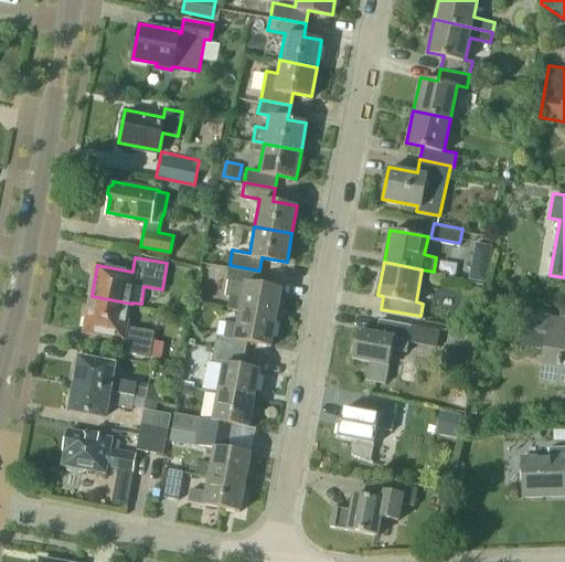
[(257,284),(259,271),(230,265),(226,278),(244,282),(242,294),(231,292),(227,307),(238,309),(276,316),(281,288),(257,284)]
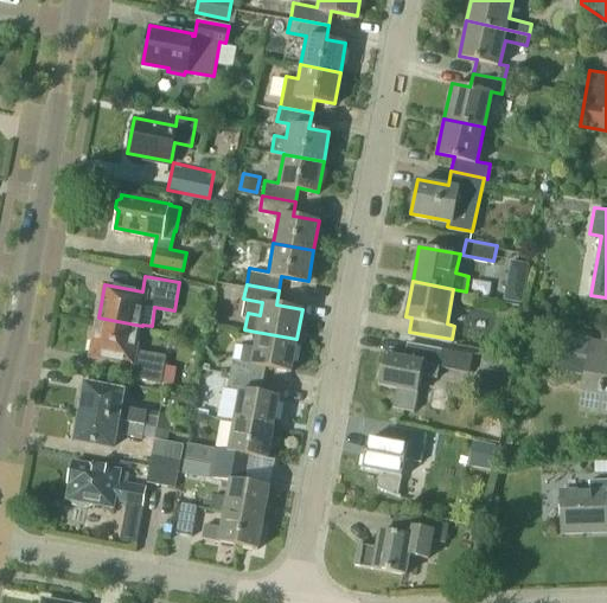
[(504,296),(523,300),(524,289),(506,287),(504,296)]
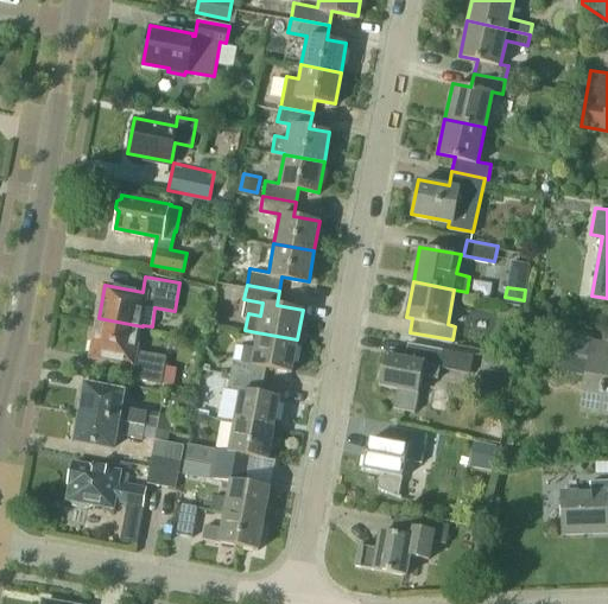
[(138,349),(143,326),(99,318),(92,355),(130,362),(127,375),(162,381),(166,354),(138,349)]
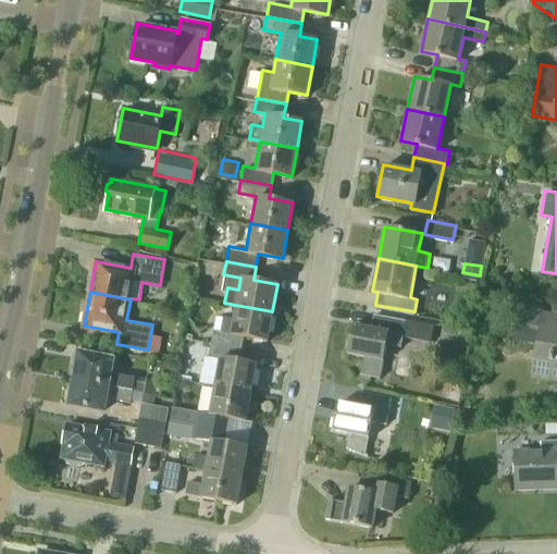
[(536,343),(532,371),(556,374),(556,310),(543,309),(543,304),(515,299),(510,322),(507,322),(505,337),(536,343)]
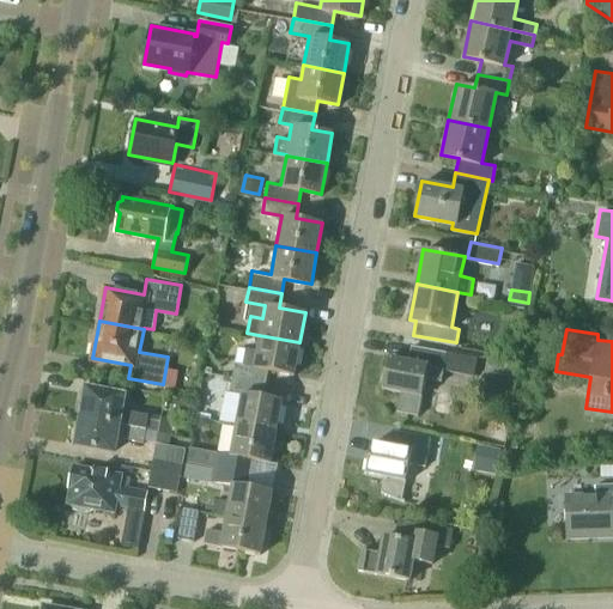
[(295,373),(299,342),(259,335),(256,348),(246,346),(243,363),(235,360),(231,377),(265,383),(267,369),(295,373)]
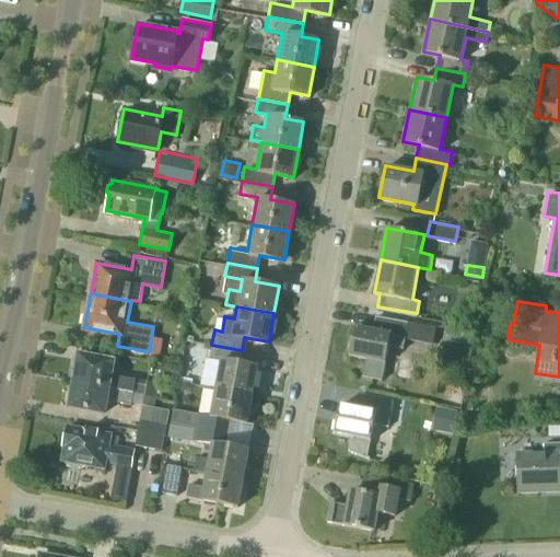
[(375,314),(372,329),(354,326),(349,355),(365,357),(362,374),(382,379),(388,344),(404,347),(408,321),(375,314)]
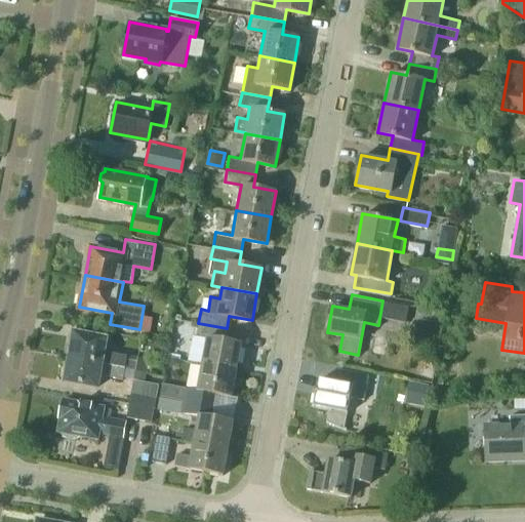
[(380,315),(408,319),(410,306),(382,300),(380,315)]
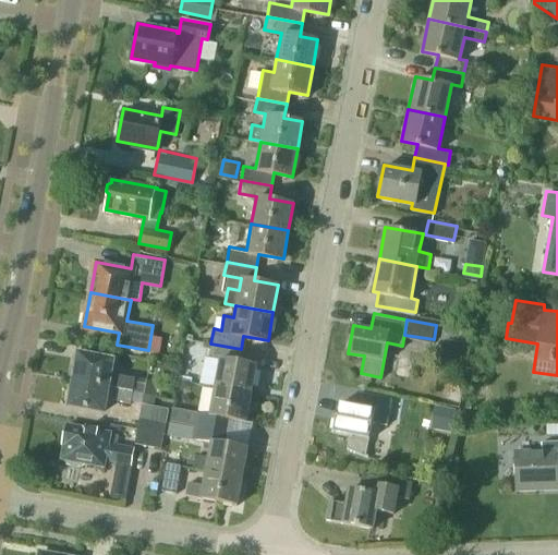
[(471,326),(446,322),(444,337),(468,341),(471,326)]
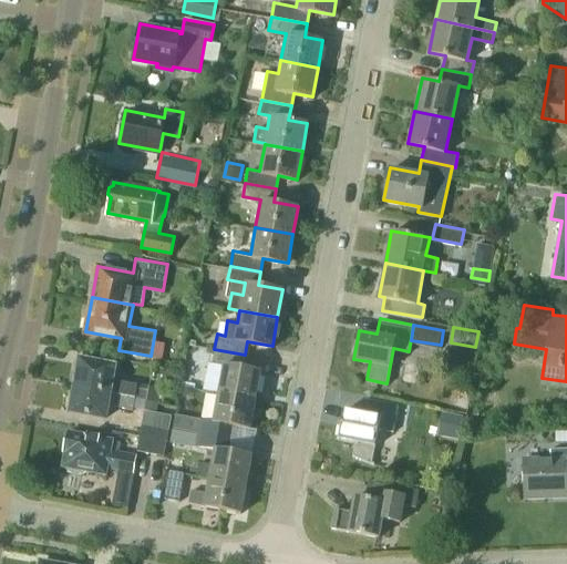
[(243,367),(245,355),(214,349),(212,362),(224,363),(218,392),(255,399),(260,371),(243,367)]
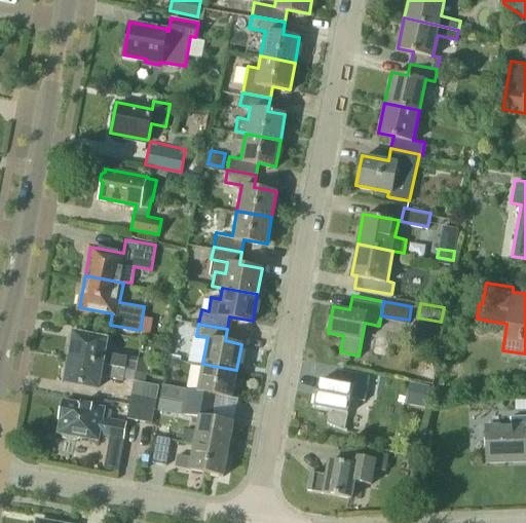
[(70,357),(124,367),(127,355),(107,350),(109,339),(74,333),(70,357)]
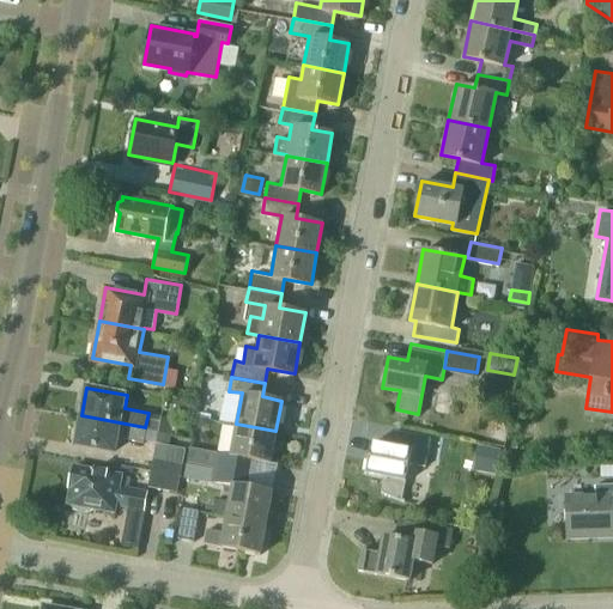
[(143,442),(145,427),(82,415),(77,443),(116,450),(120,437),(143,442)]
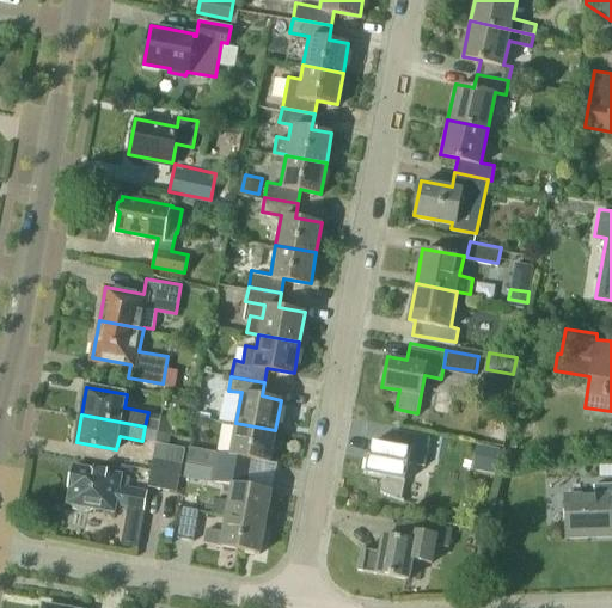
[(181,431),(183,421),(160,416),(158,429),(171,431),(171,429),(181,431)]
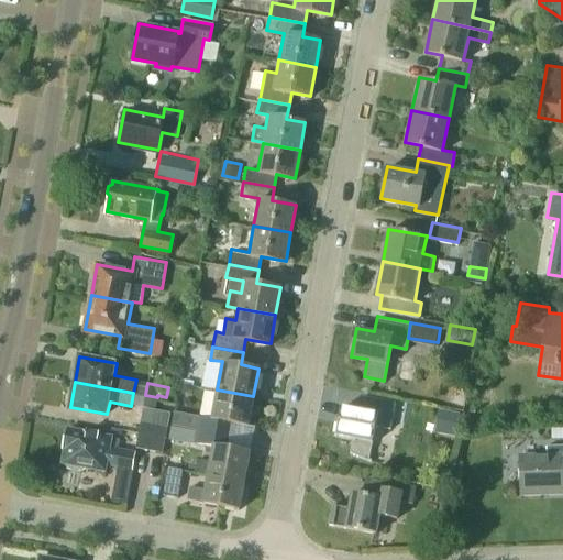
[(249,425),(253,396),(217,390),(211,417),(200,415),(197,428),(228,434),(231,421),(249,425)]
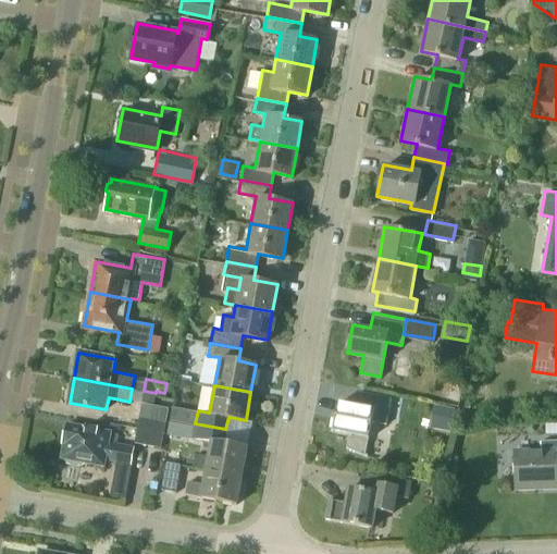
[(359,390),(357,405),(338,402),(333,430),(349,433),(346,446),(364,453),(371,419),(386,421),(392,396),(359,390)]
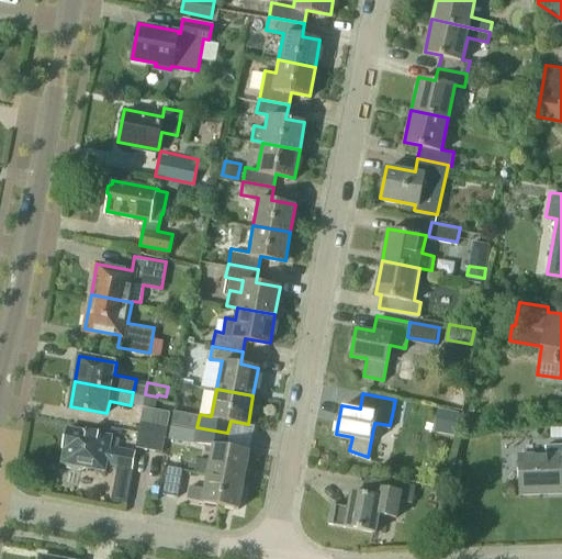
[(155,406),(157,397),(145,394),(141,417),(168,423),(170,410),(155,406)]
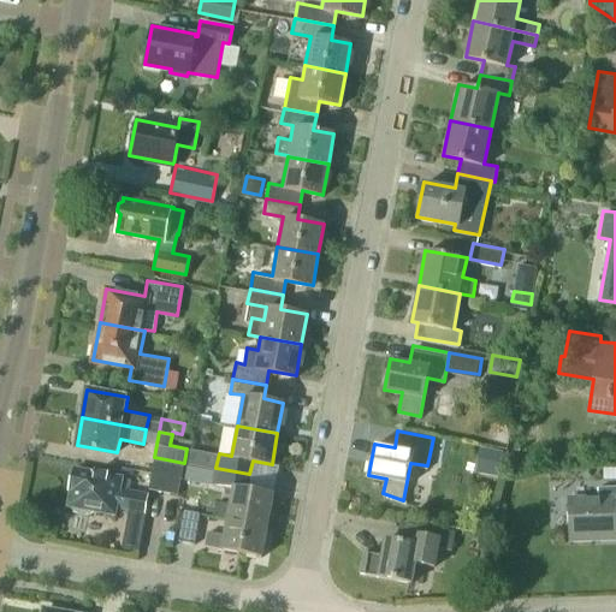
[(184,463),(154,457),(152,471),(182,476),(184,463)]
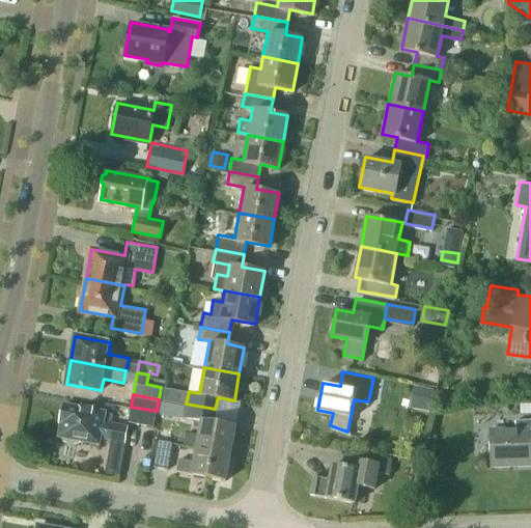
[(174,401),(162,399),(160,412),(171,414),(174,401)]
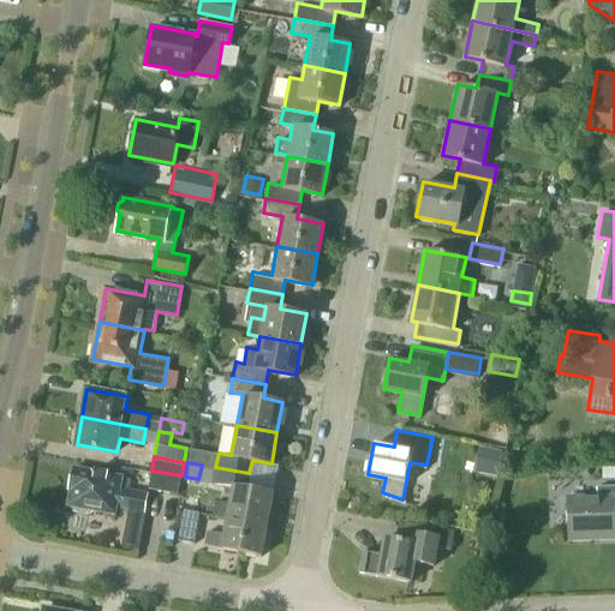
[(88,511),(93,509),(117,513),(118,505),(144,511),(148,490),(121,485),(124,475),(73,466),(69,489),(70,489),(67,504),(70,504),(73,509),(88,511)]
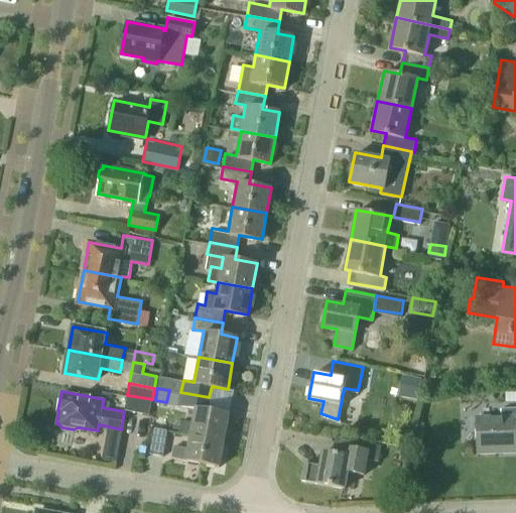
[(224,440),(229,413),(207,409),(209,397),(180,392),(178,405),(196,408),(194,420),(181,418),(179,431),(190,433),(224,440)]
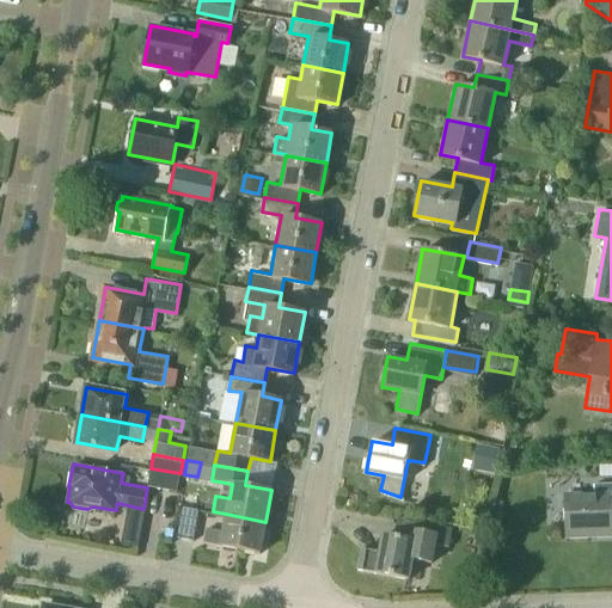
[(181,473),(151,468),(147,484),(177,490),(181,473)]
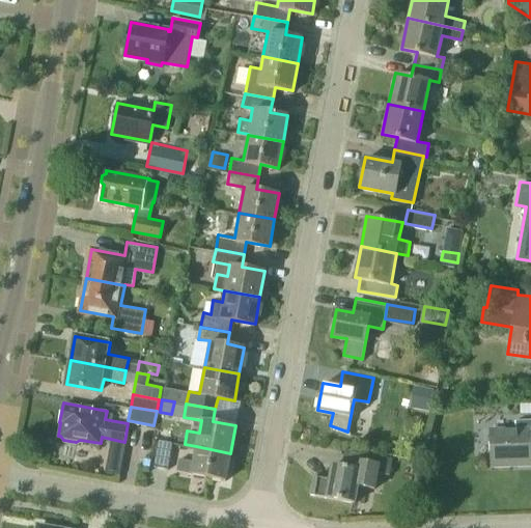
[(515,425),(490,426),(491,465),(512,465),(512,461),(530,460),(530,418),(515,419),(515,425)]
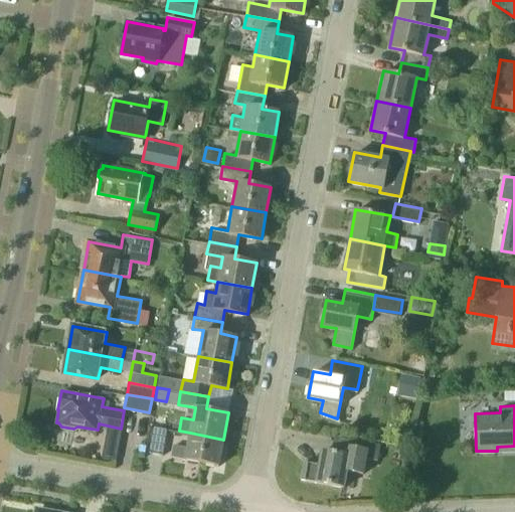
[(153,424),(149,451),(163,453),(168,428),(153,424)]
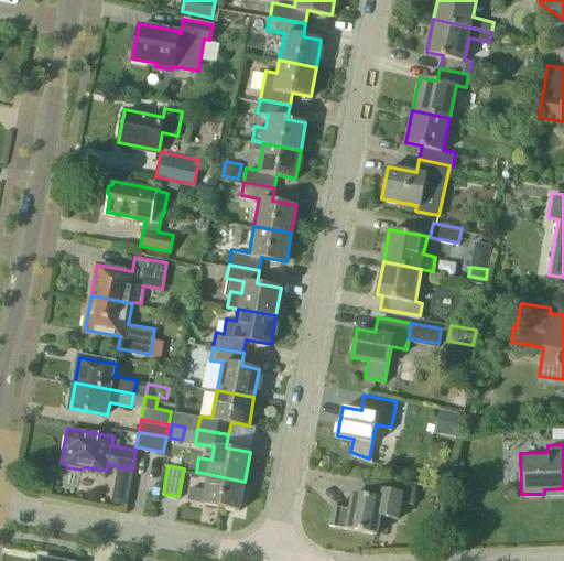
[(239,508),(245,482),(208,474),(205,488),(191,486),(188,499),(239,508)]
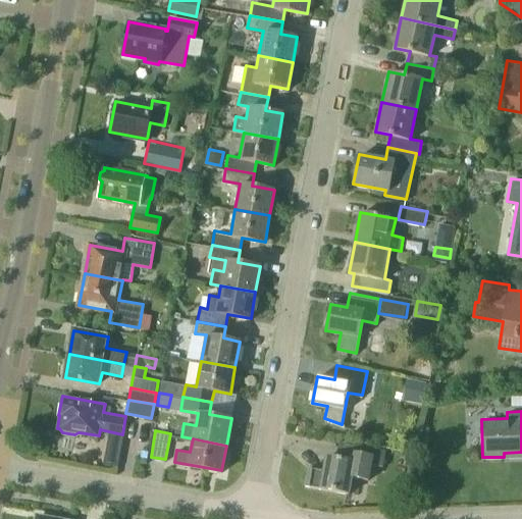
[(343,440),(340,458),(326,456),(323,470),(308,467),(304,484),(349,492),(352,476),(368,479),(371,463),(382,465),(385,449),(343,440)]
